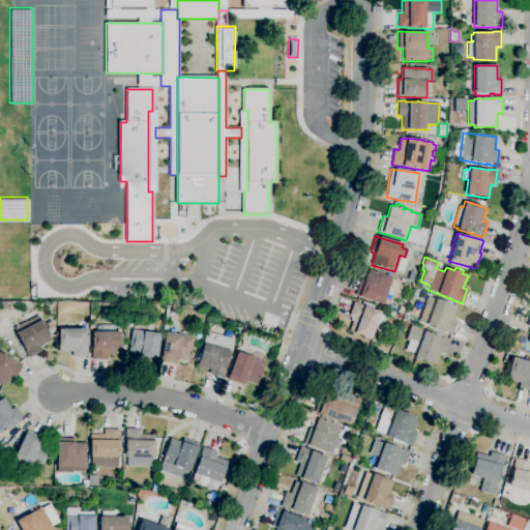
[(382,304),(358,296),(355,295),(361,278),(364,281),(369,269),(392,277),(391,278),(399,282),(394,293),(387,290),(382,304)]
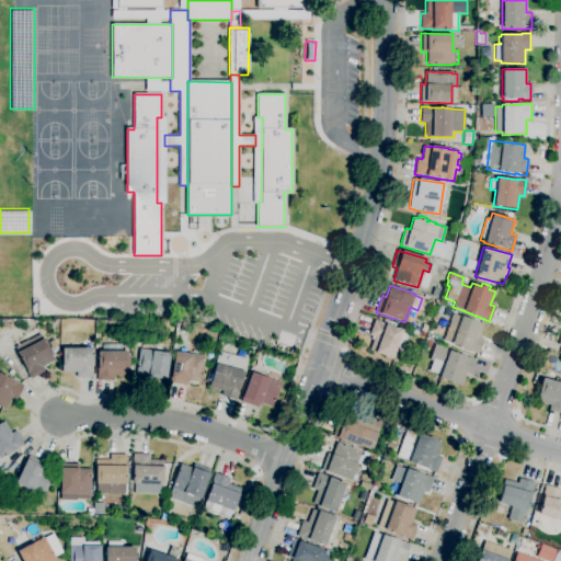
[(478,354),(450,344),(450,343),(443,341),(453,315),(451,315),(453,310),(459,312),(458,313),(459,315),(459,316),(483,324),(478,338),(483,340),(478,354)]
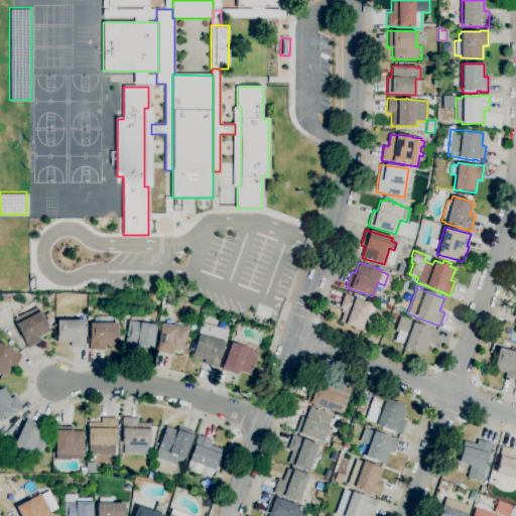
[(360,331),(345,325),(345,324),(340,321),(343,312),(341,312),(342,309),(339,308),(344,294),(352,296),(353,293),(364,297),(363,300),(370,303),(369,305),(375,307),(368,327),(362,325),(360,331)]
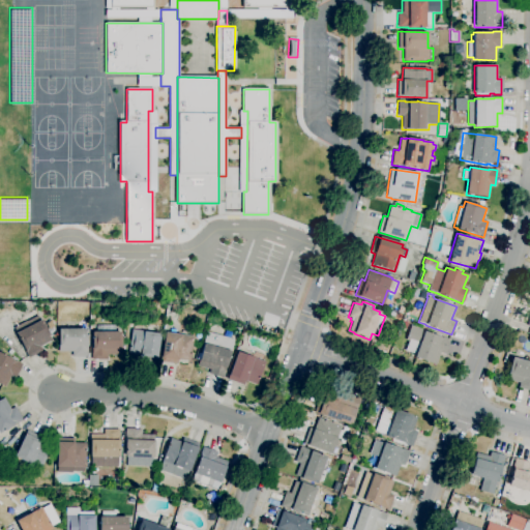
[(401,321),(393,319),(393,318),(388,316),(389,314),(394,316),(395,312),(403,315),(401,321)]
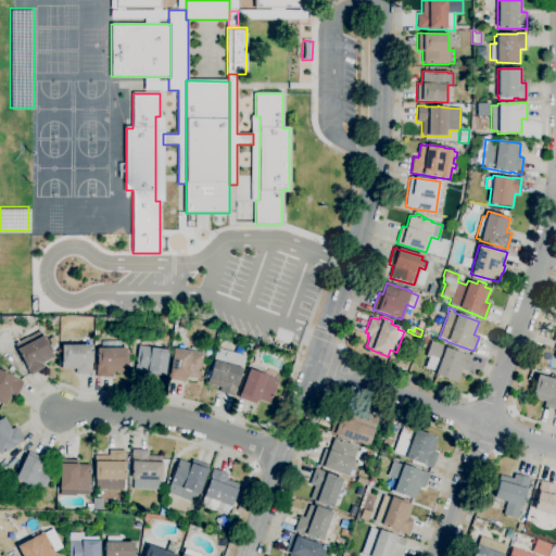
[(29,376),(25,368),(26,368),(16,350),(42,336),(53,357),(41,364),(43,368),(29,376)]
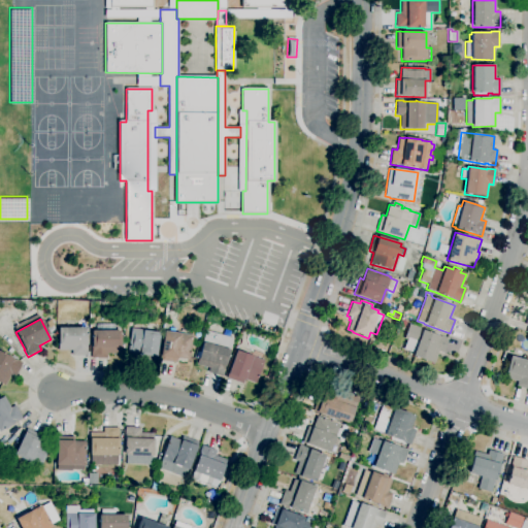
[(106,358),(91,358),(91,330),(95,330),(95,324),(117,324),(117,330),(120,330),(120,354),(106,354),(106,358)]
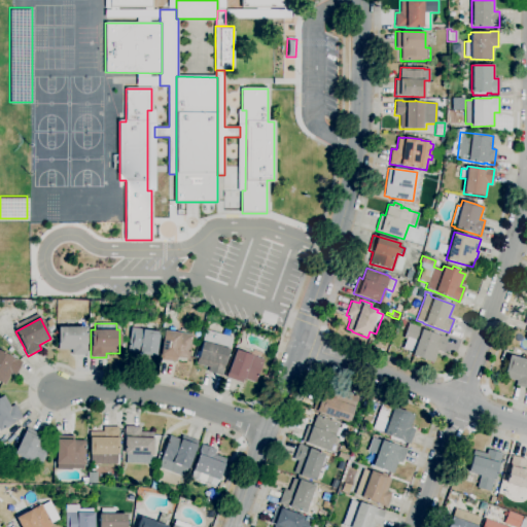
[(432,363),(412,355),(413,352),(402,349),(406,339),(402,338),(408,323),(421,328),(421,329),(437,336),(437,335),(447,339),(442,352),(437,351),(432,363)]
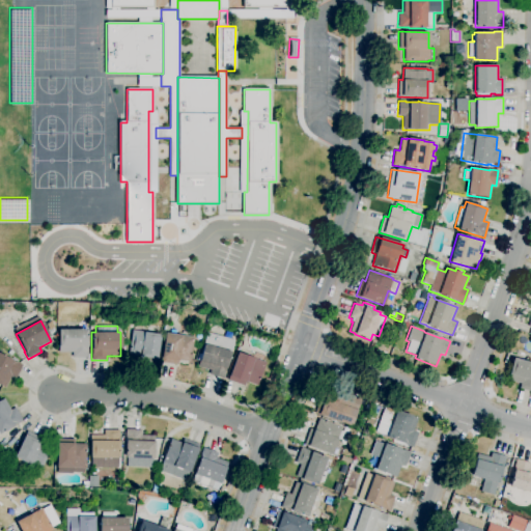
[(87,357),(72,358),(72,353),(58,353),(58,330),(87,330),(87,345),(87,357)]
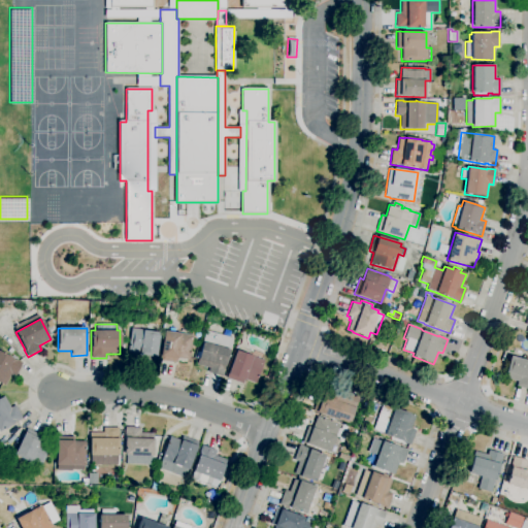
[(156,358),(138,355),(139,354),(127,353),(131,328),(159,333),(156,358)]
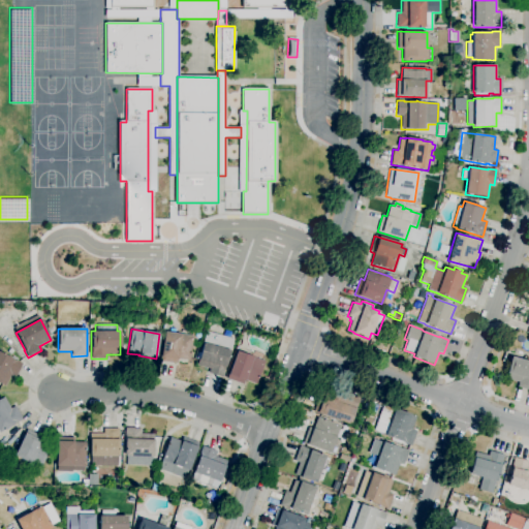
[(189,361),(177,359),(177,364),(159,361),(164,332),(192,336),(189,361)]
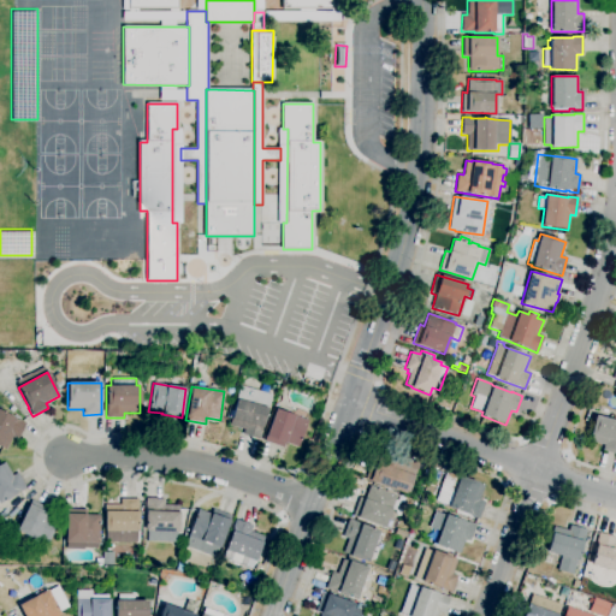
[(260,439),(243,434),(244,430),(229,425),(231,419),(227,418),(231,408),(232,409),(240,386),(271,395),(261,431),(262,431),(260,439)]
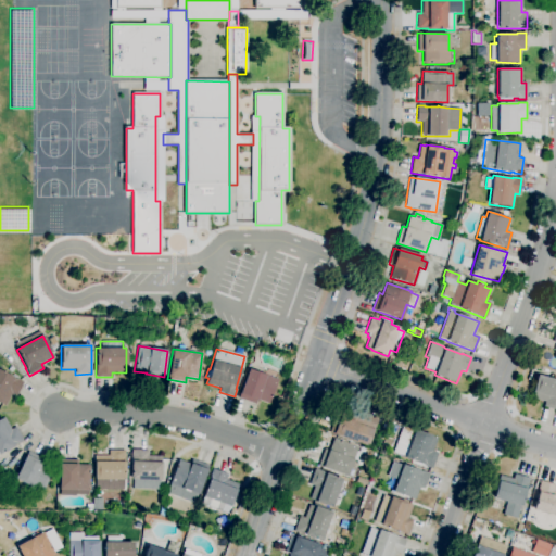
[(255,404),(238,399),(249,369),(277,379),(268,404),(257,400),(255,404)]
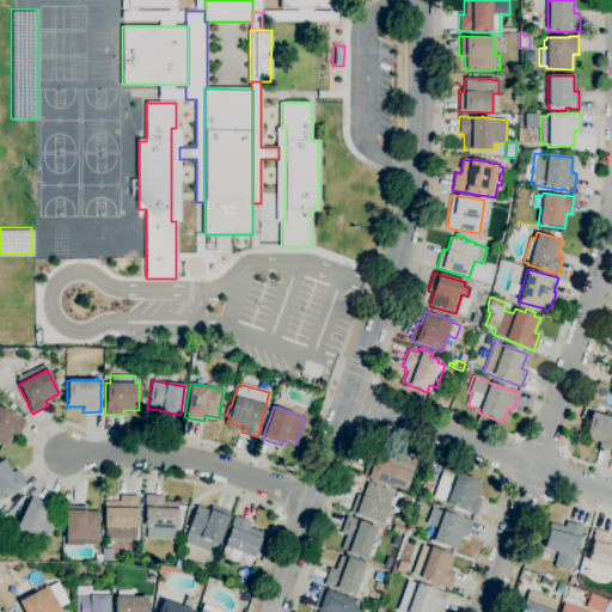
[(5,447),(0,445),(0,408),(2,409),(4,410),(17,417),(18,416),(25,420),(17,436),(12,434),(5,447)]
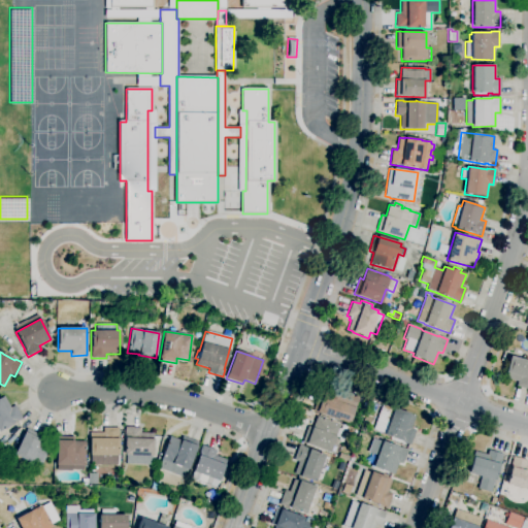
[(527,389),(517,387),(518,382),(505,378),(506,372),(505,372),(509,356),(527,360),(527,389)]
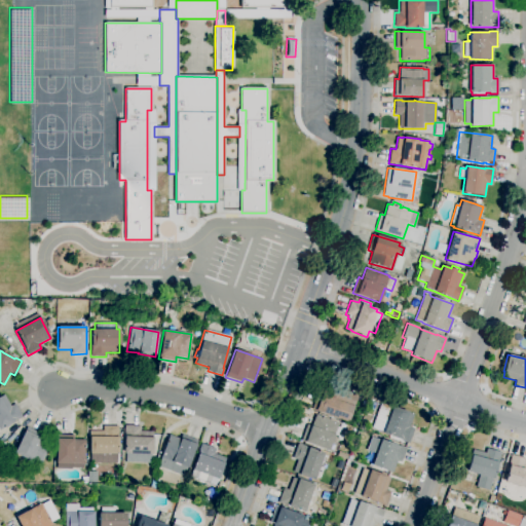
[(347,422),(315,411),(321,395),(323,396),(327,384),(358,396),(347,422)]
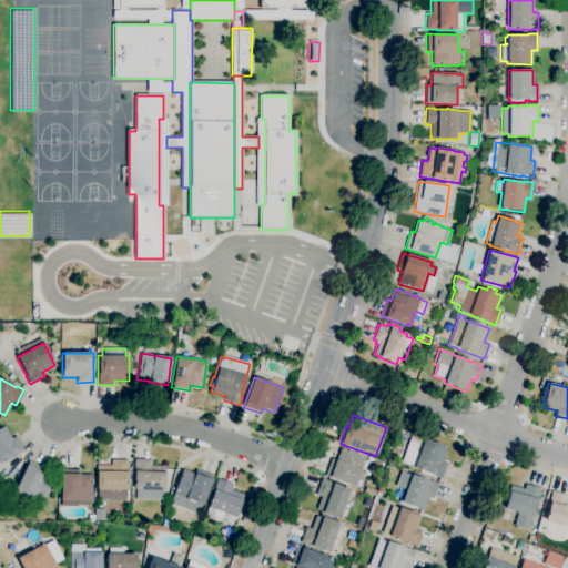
[(0,428),(4,426),(11,438),(16,436),(23,450),(17,454),(13,455),(13,456),(0,463),(0,428)]
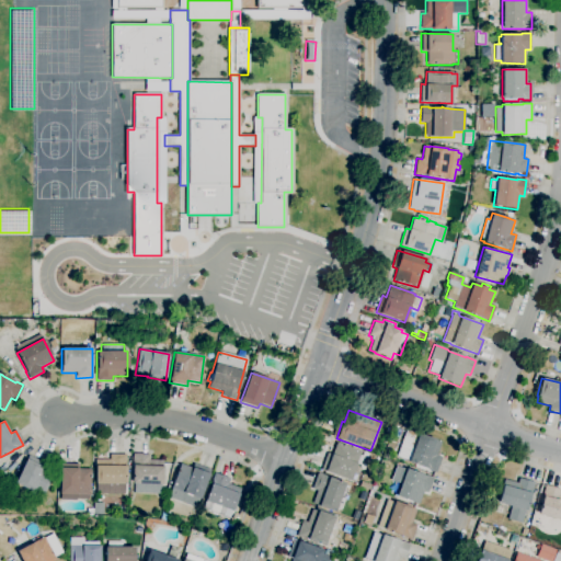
[(435,472),(430,470),(428,472),(414,468),(415,465),(408,462),(409,460),(396,456),(405,430),(419,434),(435,439),(435,441),(441,443),(436,456),(442,457),(435,472)]
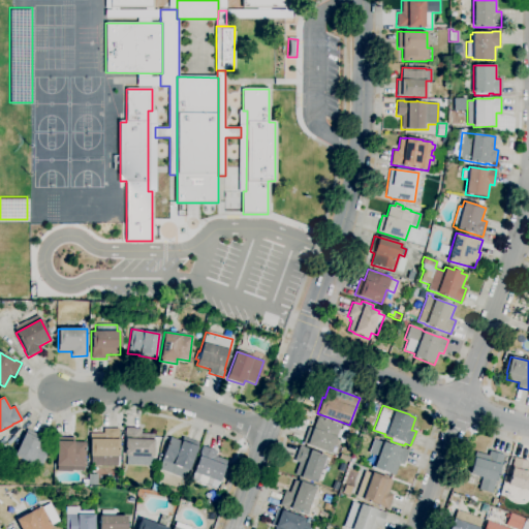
[(330,454),(303,443),(308,427),(313,429),(317,417),(331,423),(332,421),(337,423),(336,425),(340,426),(336,437),(330,454)]
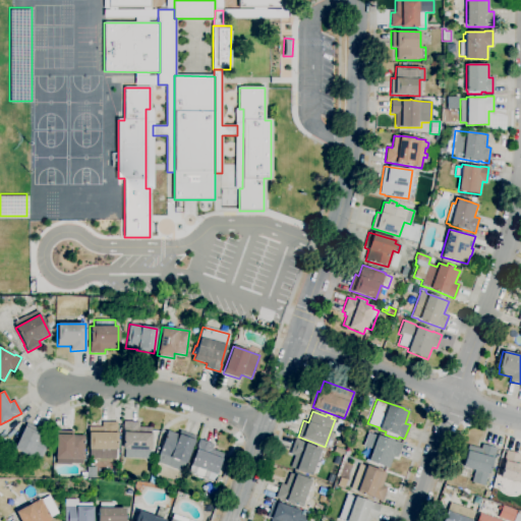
[(150,459),(124,458),(124,449),(122,449),(123,432),(124,428),(123,428),(123,421),(138,422),(138,427),(151,427),(151,433),(152,433),(151,450),(150,450),(150,459)]
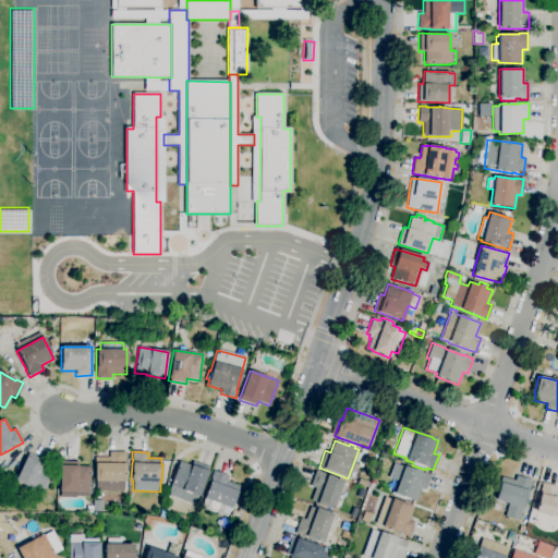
[(125,482),(95,481),(95,457),(109,458),(109,452),(125,452),(125,482)]
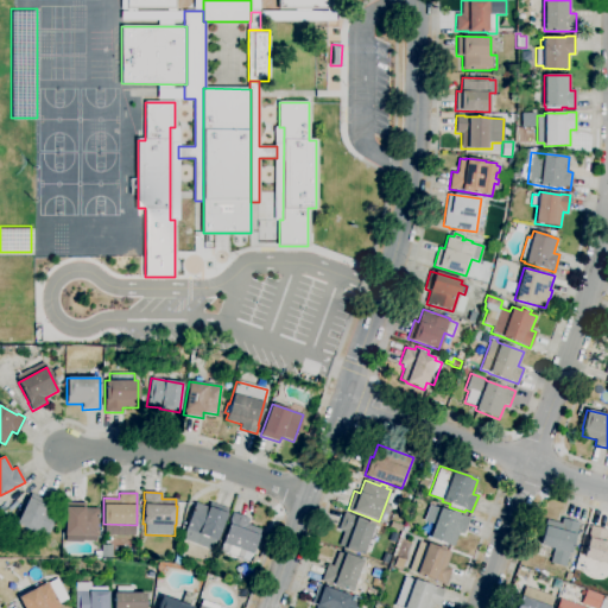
[(39,540),(31,536),(33,532),(16,524),(17,523),(6,518),(14,502),(24,507),(30,494),(49,502),(46,507),(58,513),(46,538),(42,536),(39,540)]
